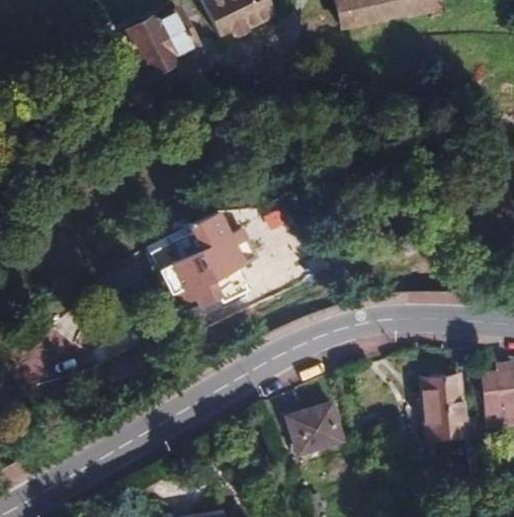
[(210,0),(205,3),(221,36),(246,24),(248,29),(277,15),(269,0),(210,0)]
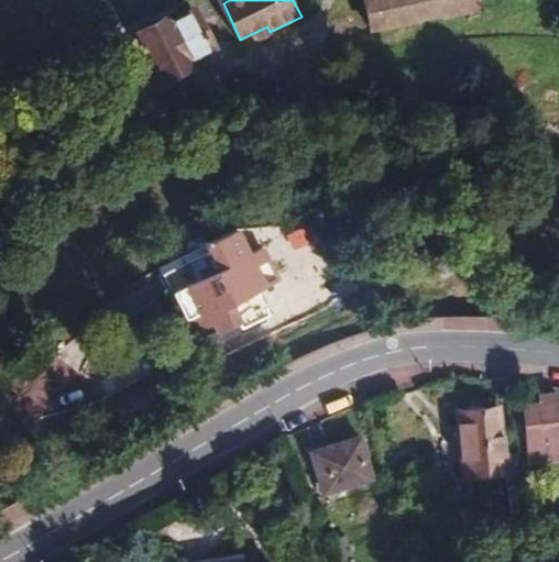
[(424,24),(422,8),(420,0),(418,0),(365,9),(368,31),(424,24)]
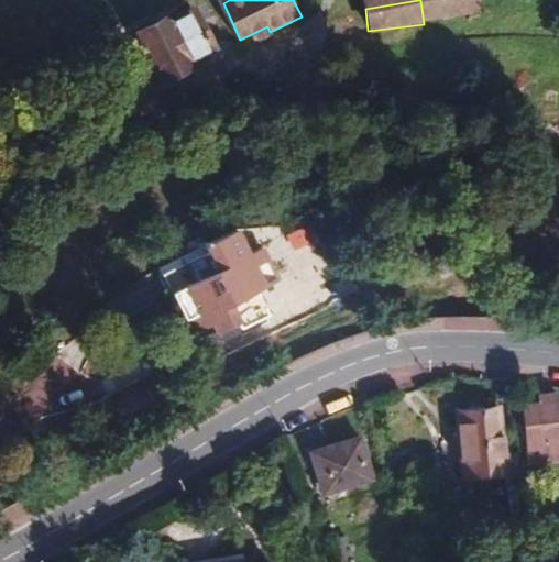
[(449,4),(422,8),(424,24),(451,21),(449,4)]
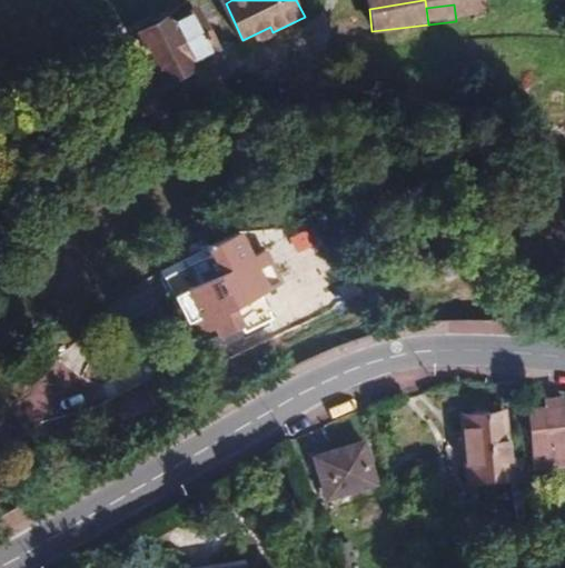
[(508,23),(507,9),(493,11),(494,25),(508,23)]
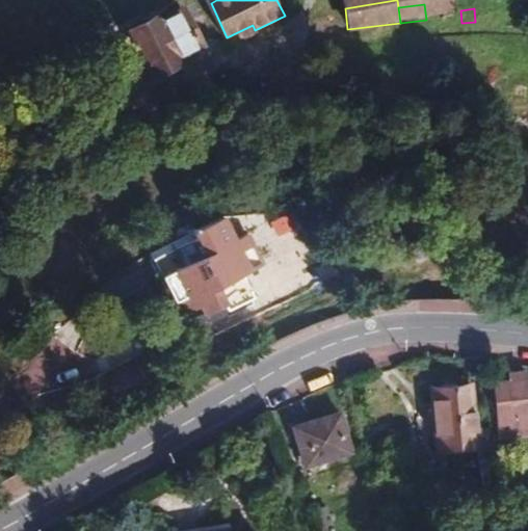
[(206,49),(185,11),(162,24),(160,19),(133,33),(157,78),(184,63),(183,61),(206,49)]
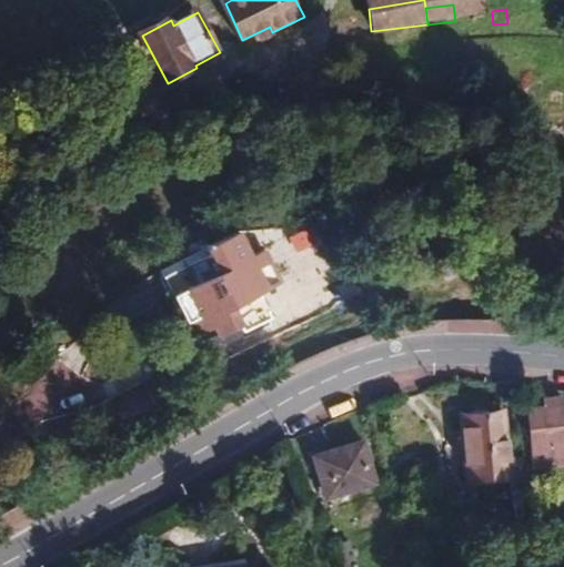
[(466,58),(481,60),(482,43),(466,42),(466,58)]
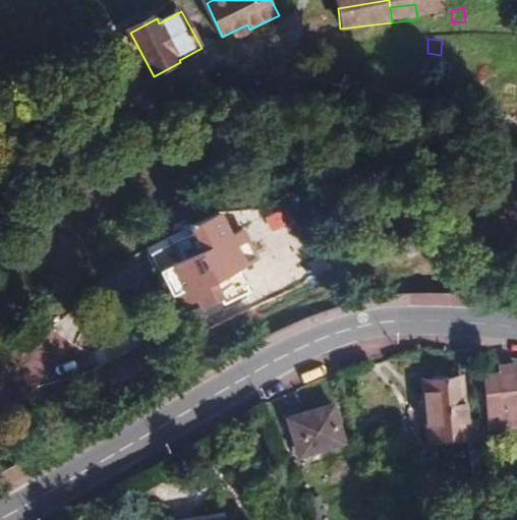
[(172,245),(153,255),(174,298),(172,299),(179,312),(197,302),(203,311),(226,299),(218,284),(263,261),(247,229),(234,236),(222,212),(190,228),(193,234),(171,245),(172,245)]
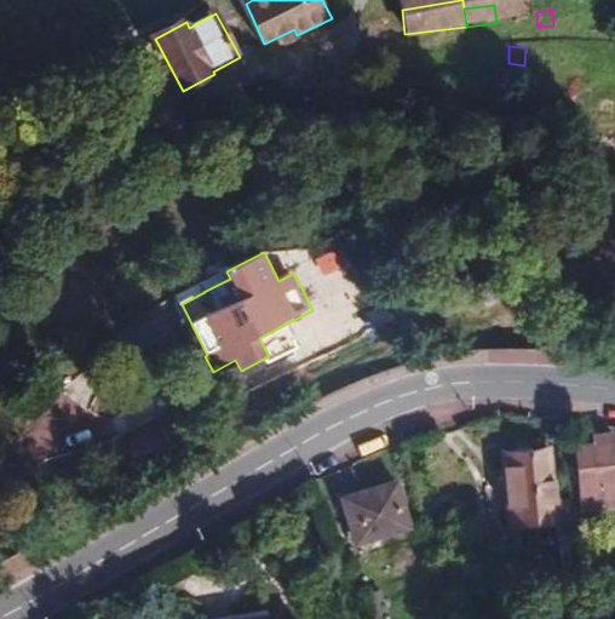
[(595,448),(576,450),(578,493),(614,492),(614,439),(595,440),(595,448)]
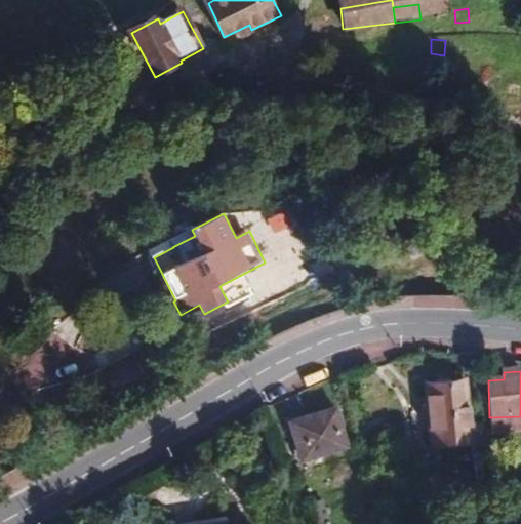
[(468,381),(429,384),(433,446),(472,443),(468,381)]
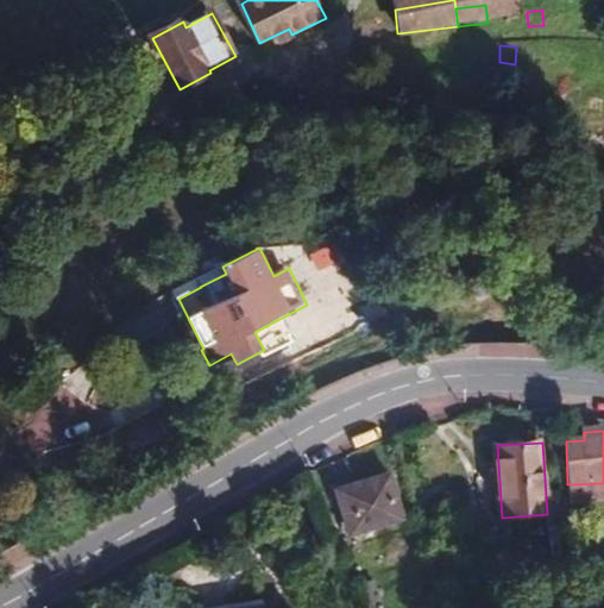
[(392,475),(339,491),(353,538),(407,520),(392,475)]
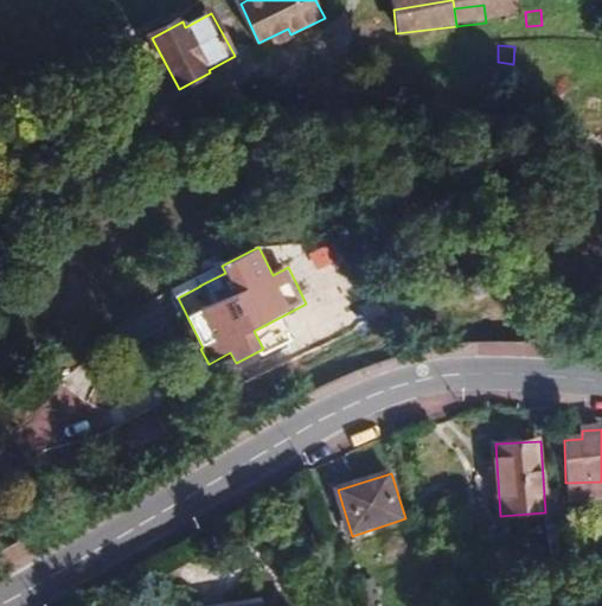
All buildings are outlined.
